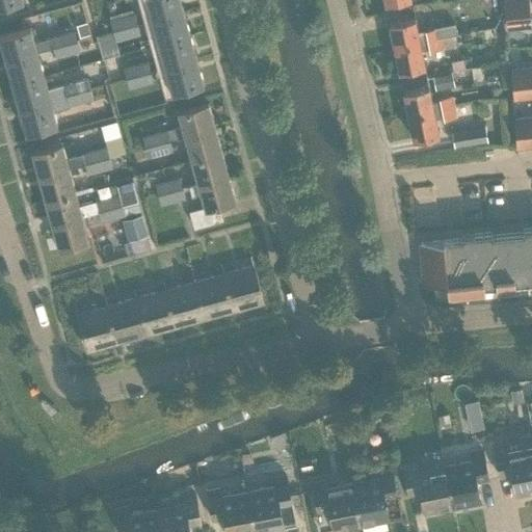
[(183,11),(179,0),(145,0),(152,20),(183,11)]
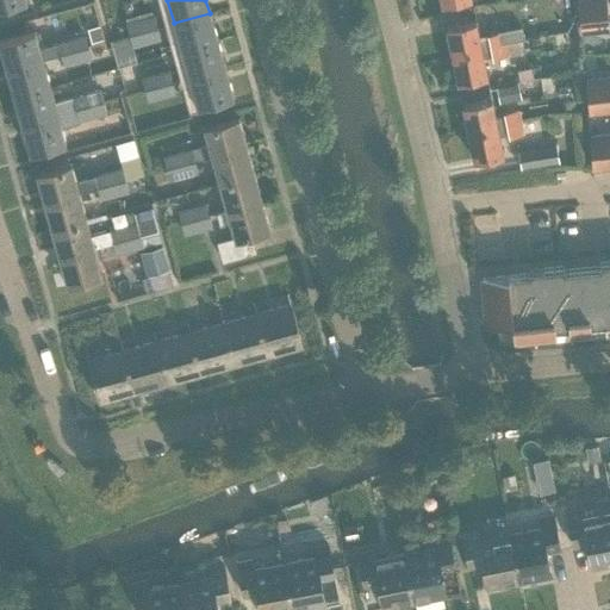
[(539,0),(540,0),(504,7),(509,30),(487,35),(478,37),(475,22),(446,27),(452,55),(504,44),(504,43),(524,39),(522,27),(537,24),(536,18),(542,17),(560,13),(558,0),(539,0)]
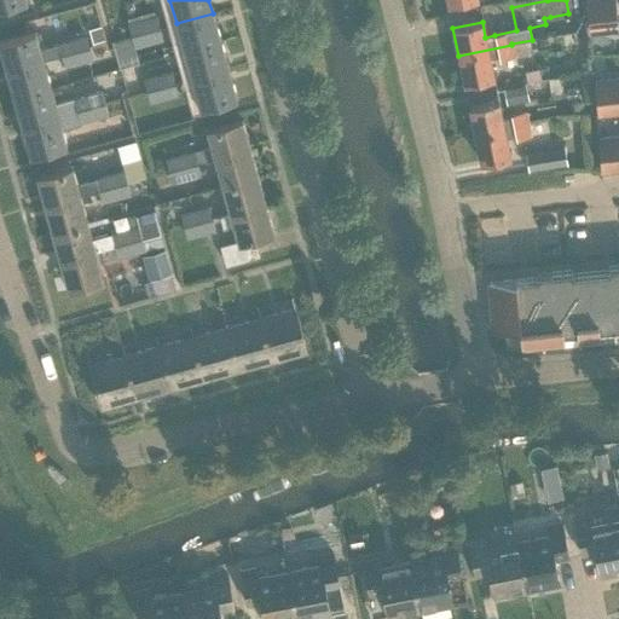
[(586,0),(588,16),(617,13),(615,0),(586,0)]
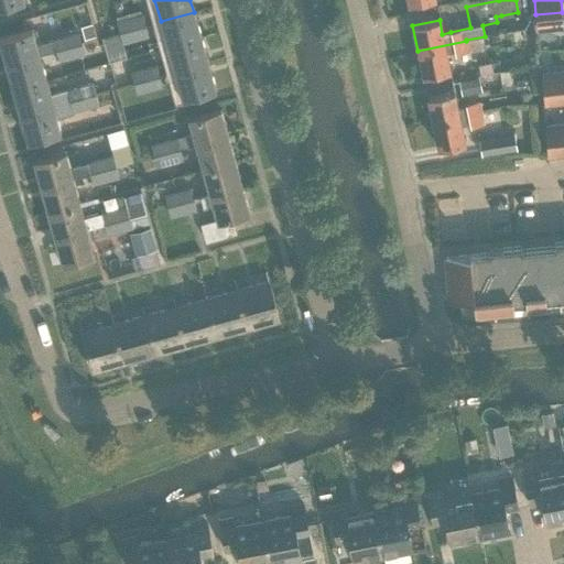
[(201,38),(194,12),(161,21),(167,46),(201,38)]
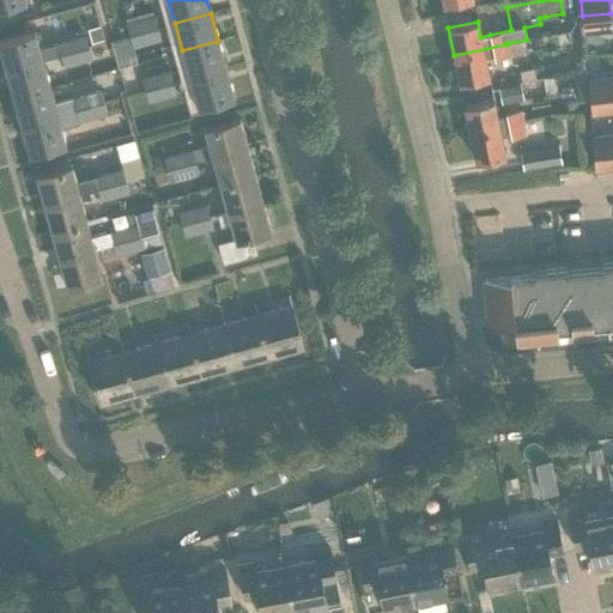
[(612,31),(611,13),(582,16),(584,34),(612,31)]
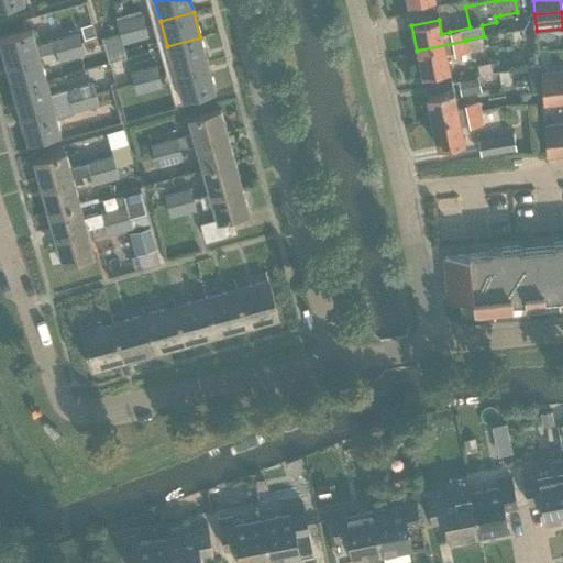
[(117,22),(119,33),(145,26),(142,15),(117,22)]
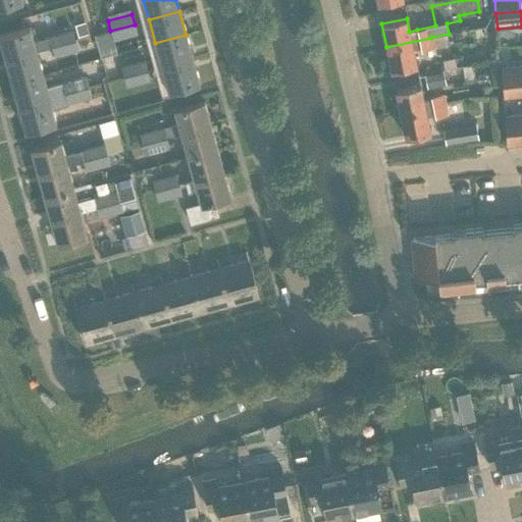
[(137,34),(135,24),(110,31),(113,40),(137,34)]
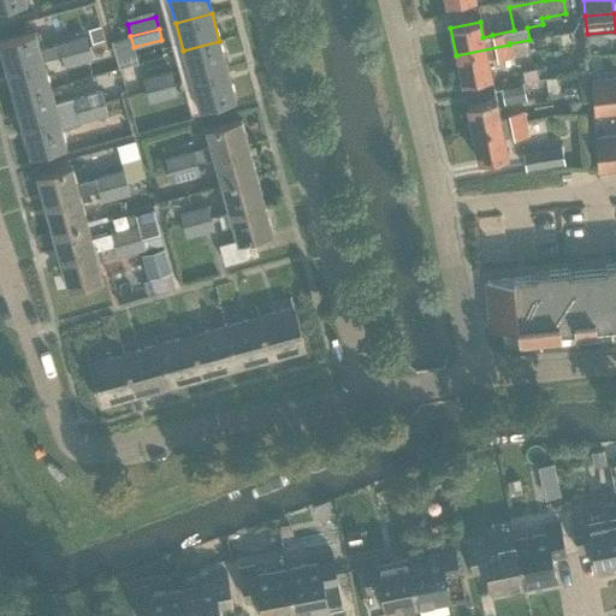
[(43,60),(35,31),(0,41),(0,43),(7,70),(43,60)]
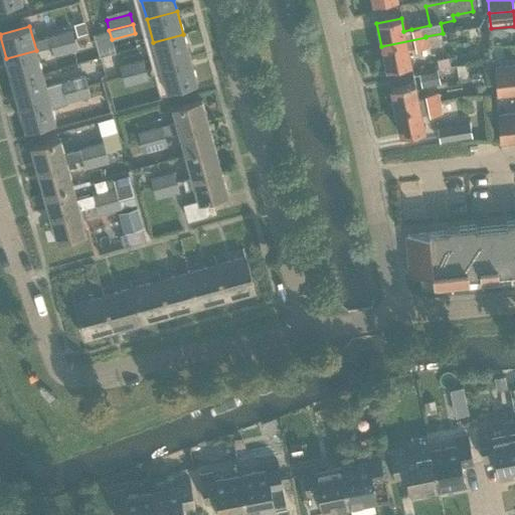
[(86,28),(71,32),(73,39),(88,35),(86,28)]
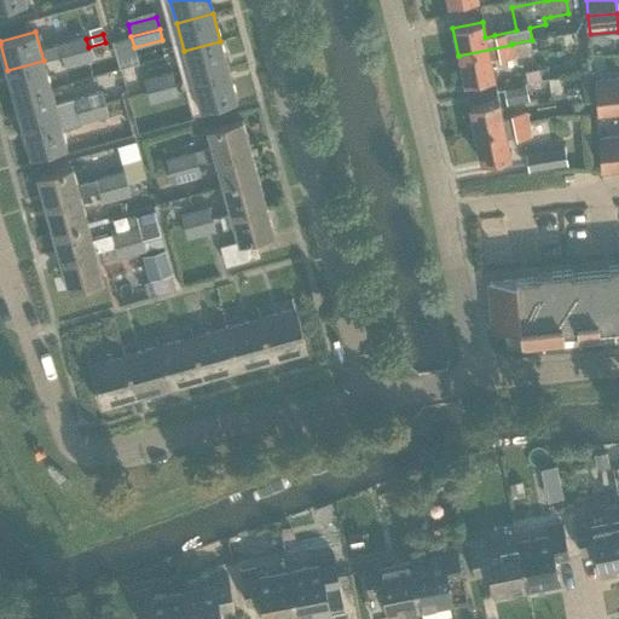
[(58,44),(61,56),(88,47),(86,39),(86,36),(58,44)]
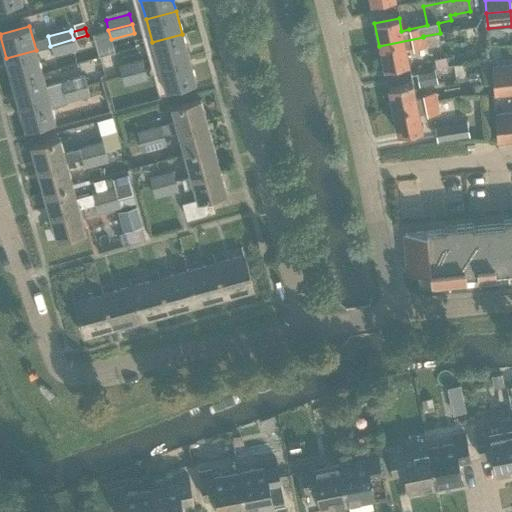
[(188,57),(182,34),(152,42),(159,65),(188,57)]
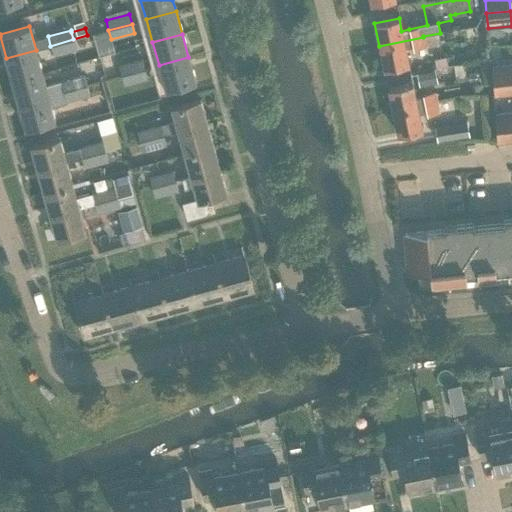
[(423,37),(379,46),(384,70),(408,64),(405,48),(412,46),(413,50),(426,47),(423,37)]
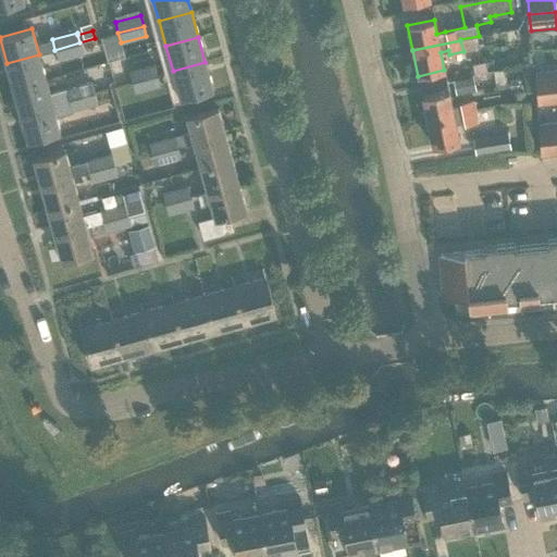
[(83,53),(79,42),(54,50),(58,60),(83,53)]
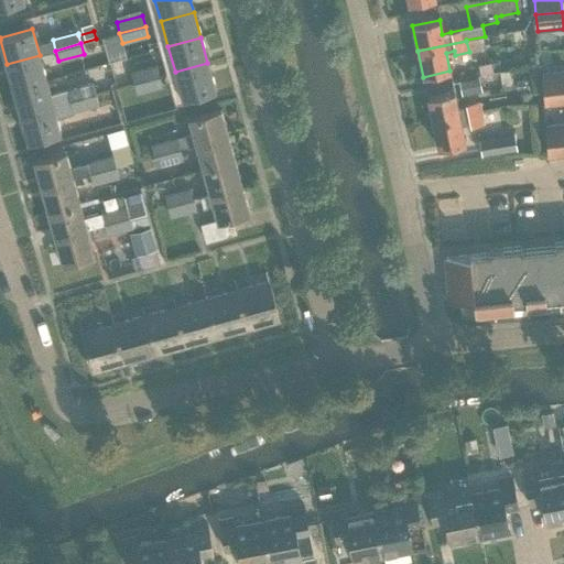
[(46,80),(40,55),(7,64),(13,89),(46,80)]
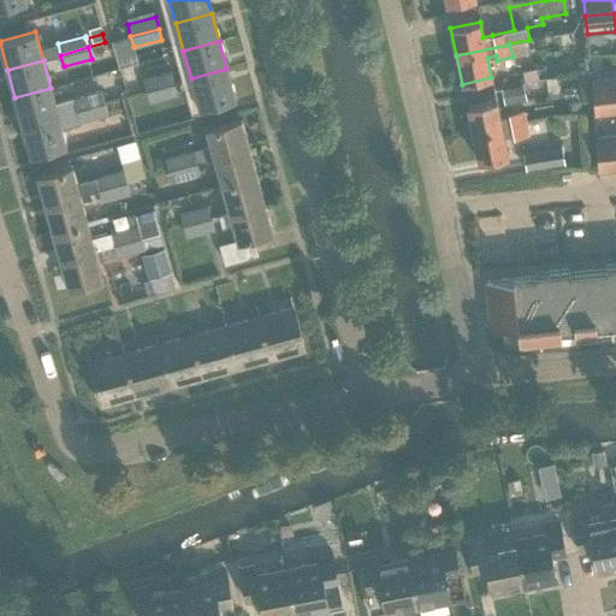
[(235,98),(226,69),(191,78),(199,107),(235,98)]
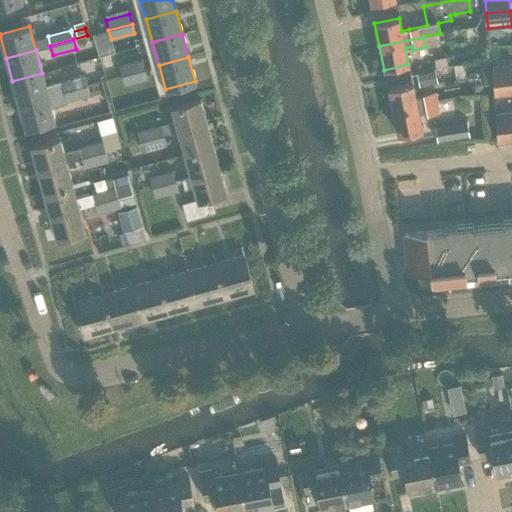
[(447,65),(446,57),(434,59),(435,67),(447,65)]
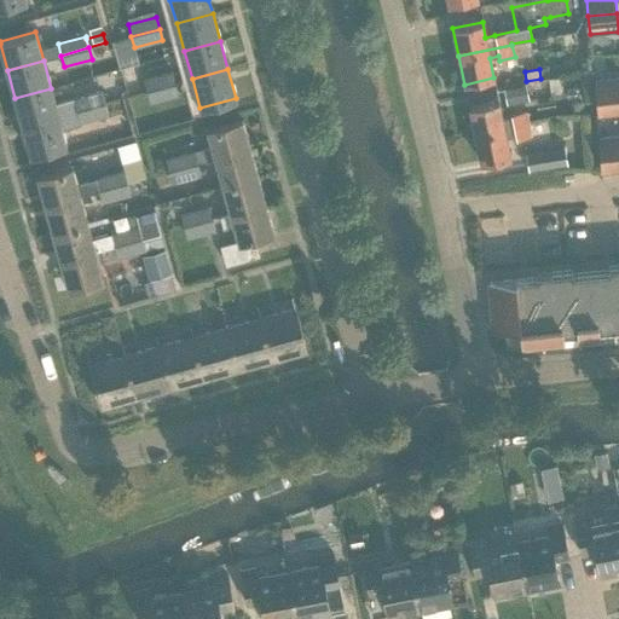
[(146,92),(174,84),(171,71),(143,80),(146,92)]
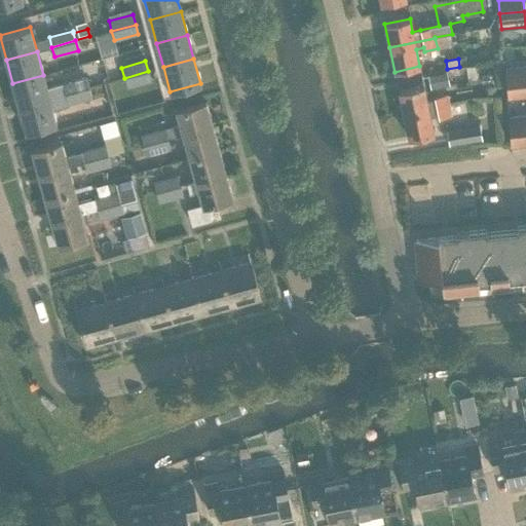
[(475,67),(467,68),(468,80),(477,79),(475,67)]
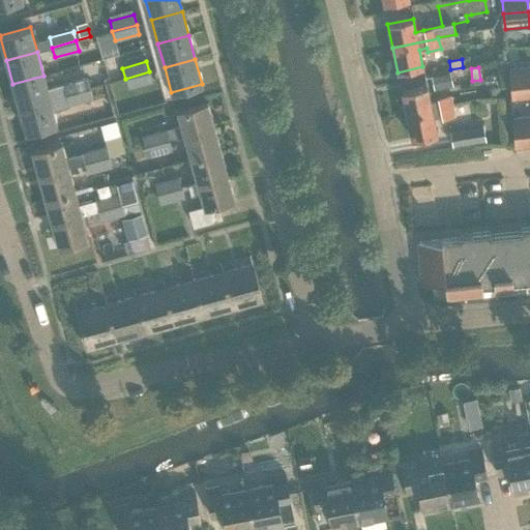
[(529,67),(508,69),(509,84),(529,82),(529,67)]
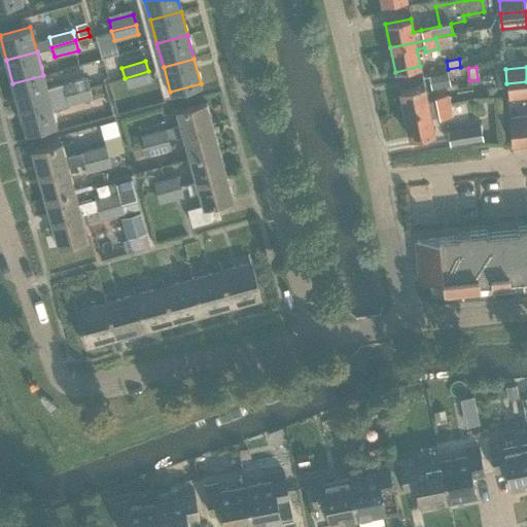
[(148,71),(125,78),(128,88),(151,81),(151,80),(148,71)]
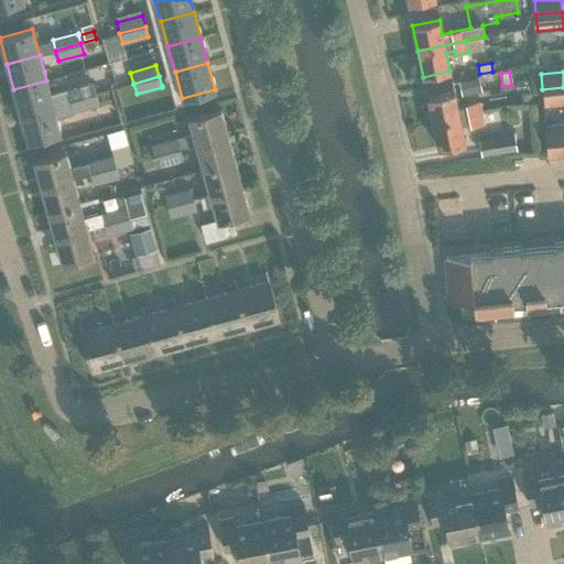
[(483,91),(479,77),(459,80),(463,96),(483,91)]
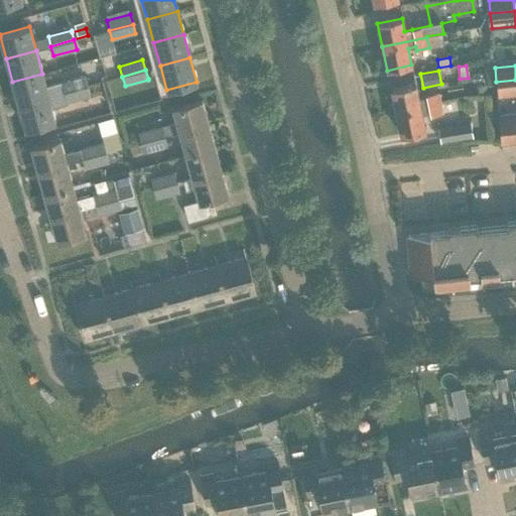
[(48,97),(42,74),(12,82),(19,105),(48,97)]
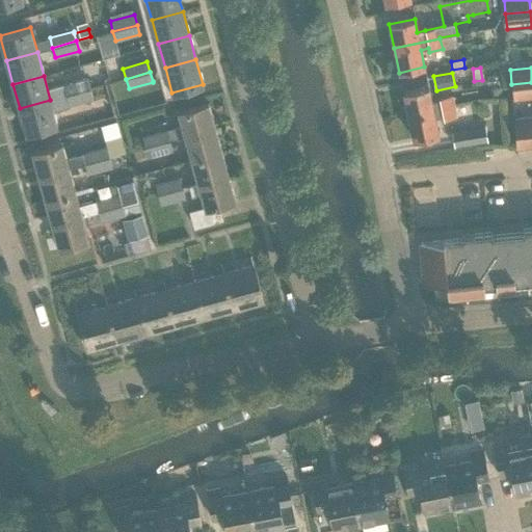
[(63,86),(65,96),(89,88),(86,79),(62,85),(63,86)]
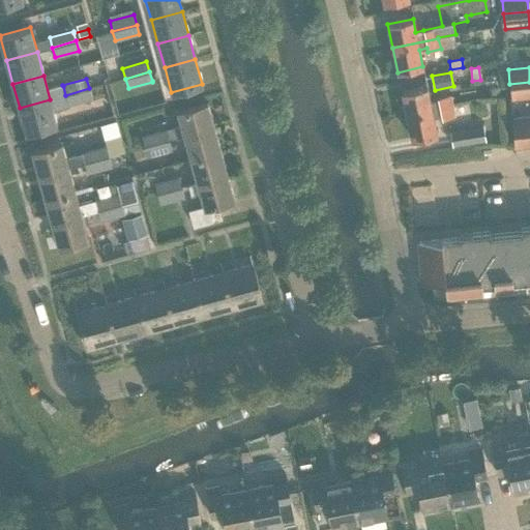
[(529,82),(509,84),(511,98),(529,96),(529,82)]
